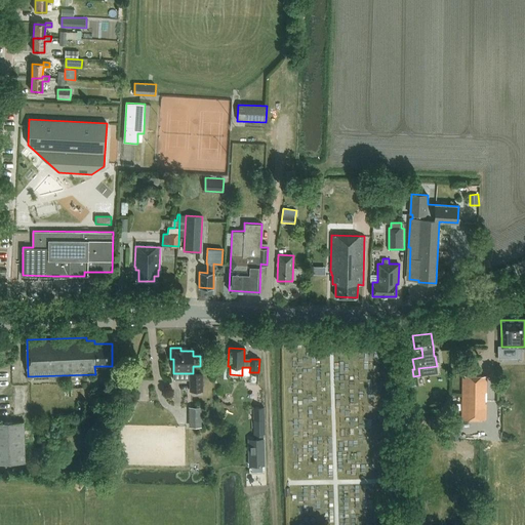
[(190,375),(190,393),(203,393),(203,375),(190,375)]
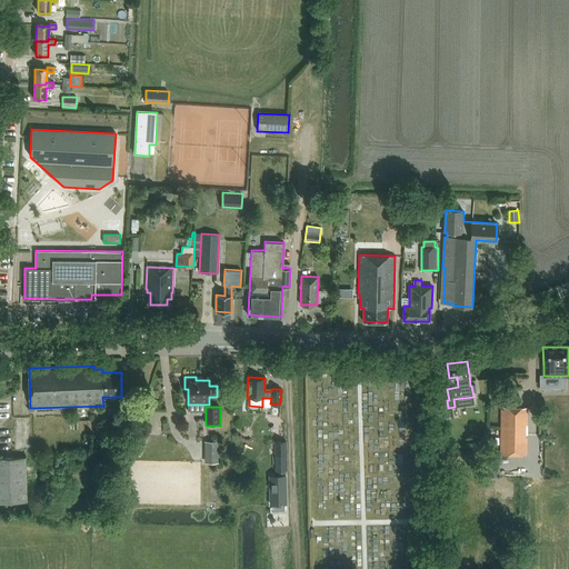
[(500,453),(527,455),(528,408),(501,407),(500,453)]
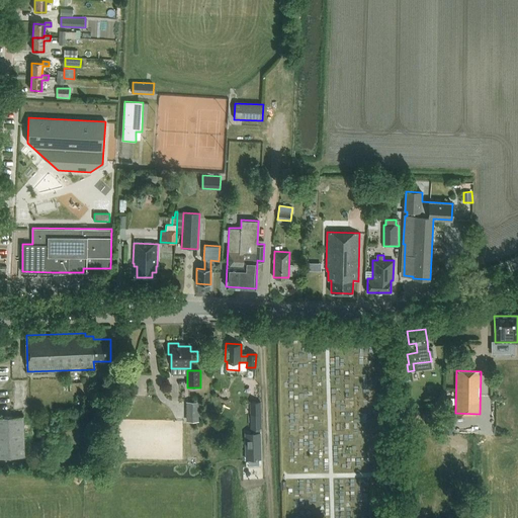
[(127,415),(134,401),(125,398),(119,412),(127,415)]
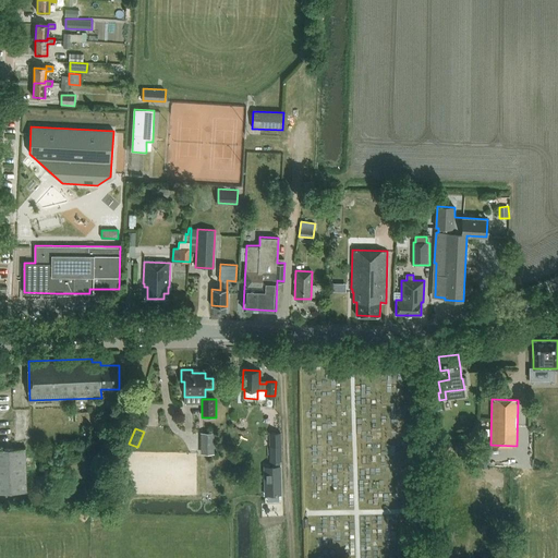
[(270,433),(270,447),(282,446),(282,432),(270,433)]
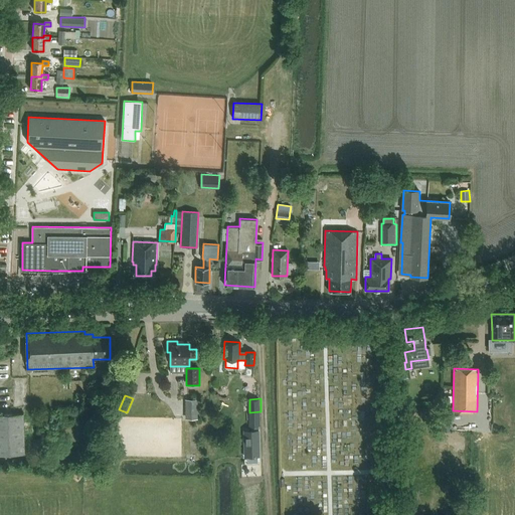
[(197,399),(185,399),(185,418),(197,418),(197,399)]
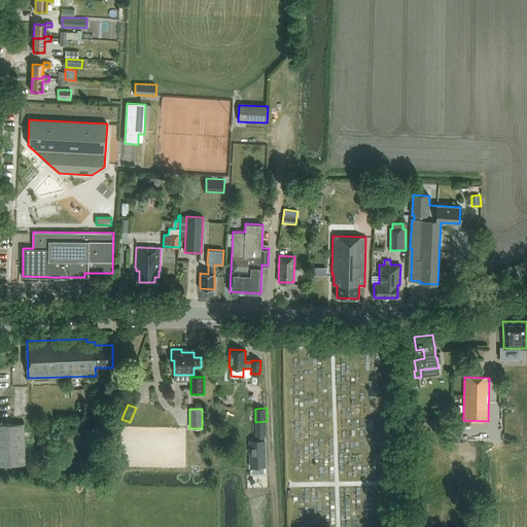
[(0,465),(26,464),(24,423),(0,424),(0,465)]
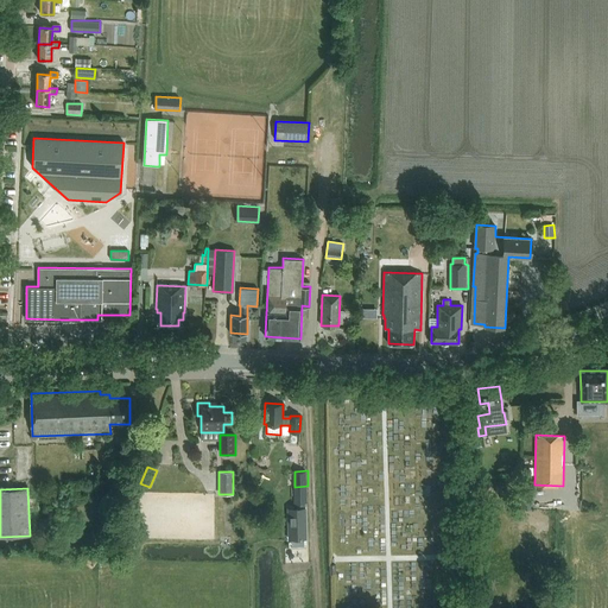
[(266,521),(259,514),(253,521),(260,527),(266,521)]
